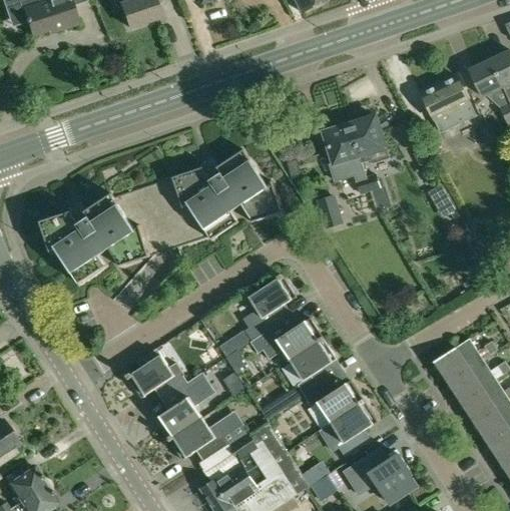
[(0,0),(0,1),(8,24),(25,19),(30,35),(52,28),(52,30),(75,23),(69,5),(84,0),(42,0),(36,2),(35,0),(0,0)]
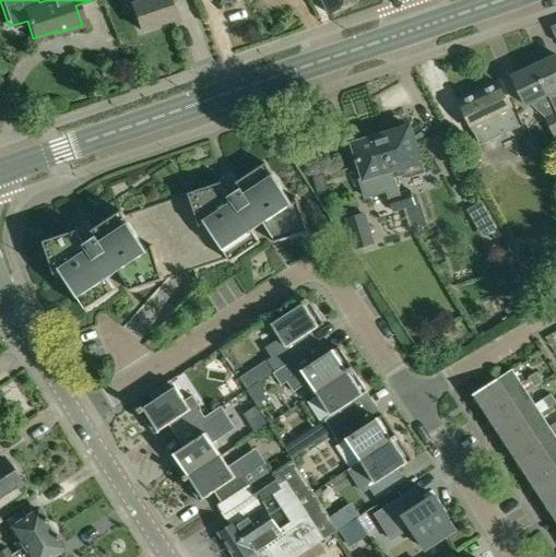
[(120,0),(123,7),(129,4),(138,30),(173,18),(167,2),(173,0),(120,0)]
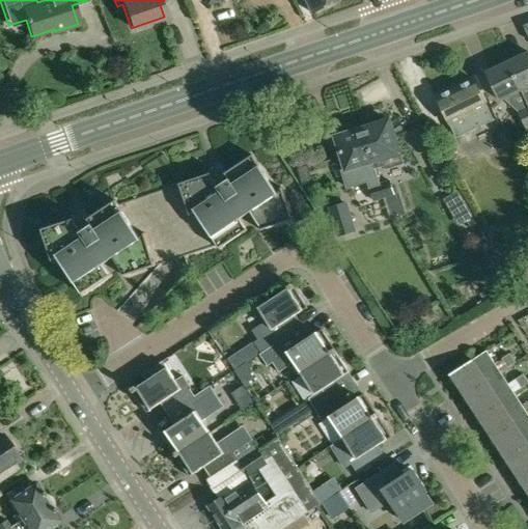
[(301,0),(307,11),(329,0),(301,0)]
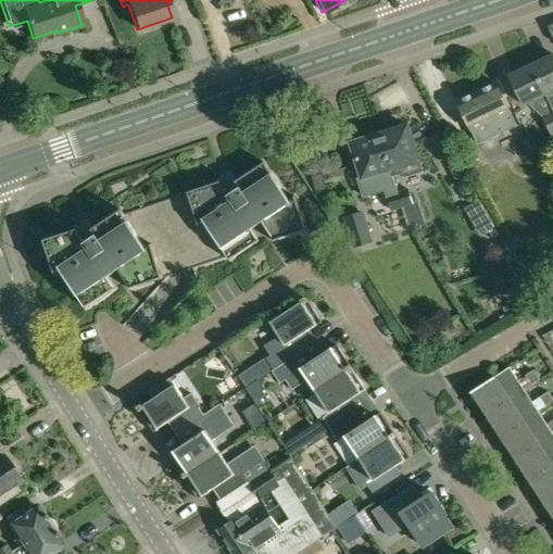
[(552,57),(552,54),(529,64),(552,115),(552,22),(545,25),(552,40),(552,57)]
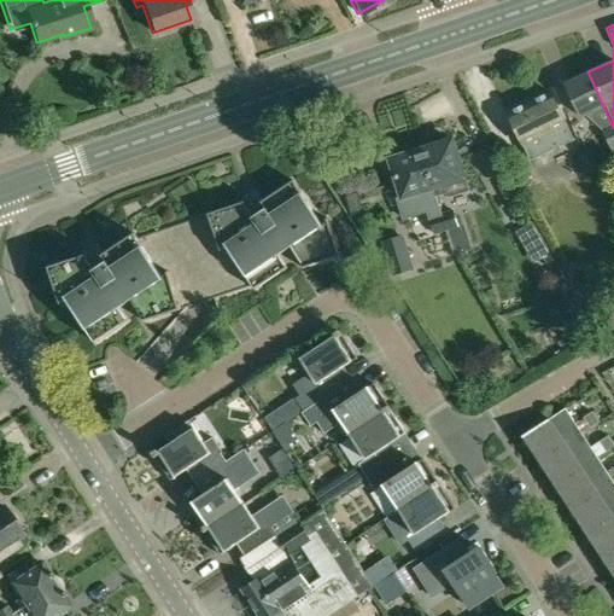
[(613,128),(588,71),(562,83),(577,116),(583,114),(597,126),(609,151),(613,149),(613,128)]
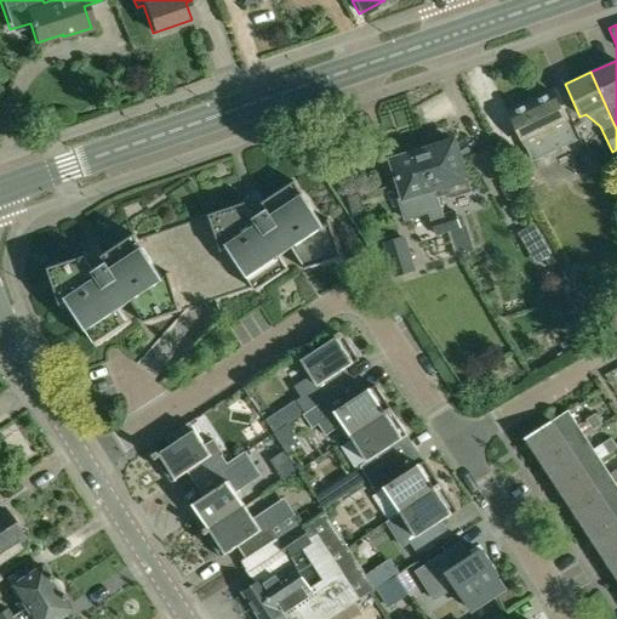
[(508,112),(524,145),(530,159),(572,138),(550,92),(508,112)]
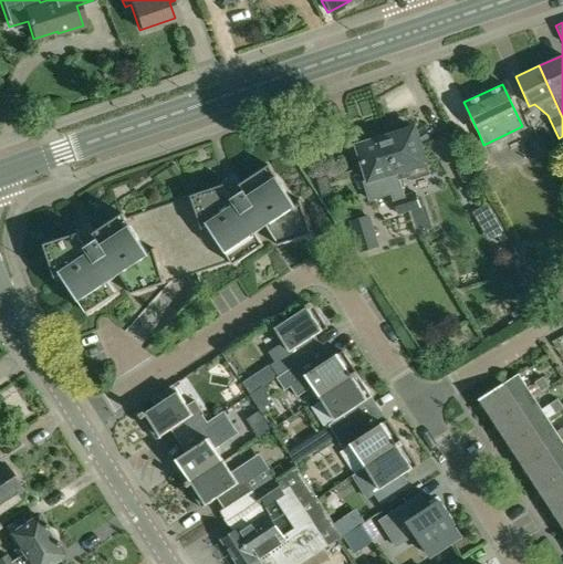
[(412,127),(384,136),(397,178),(406,175),(407,180),(427,174),(412,127)]
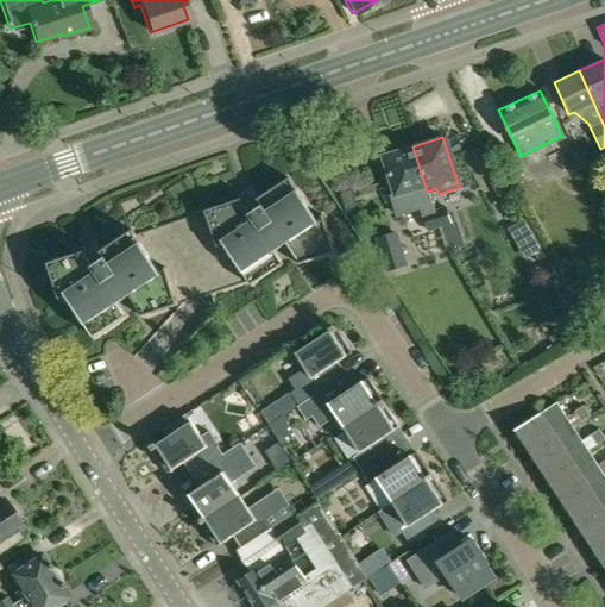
[(413,146),(382,156),(397,206),(417,200),(415,195),(427,192),(413,146)]
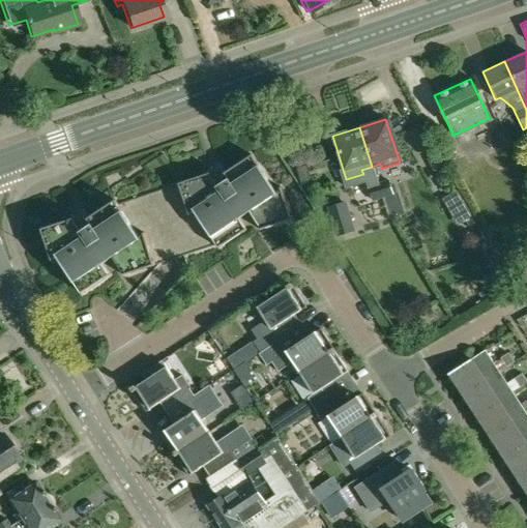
[(445,168),(456,163),(448,149),(438,154),(445,168)]
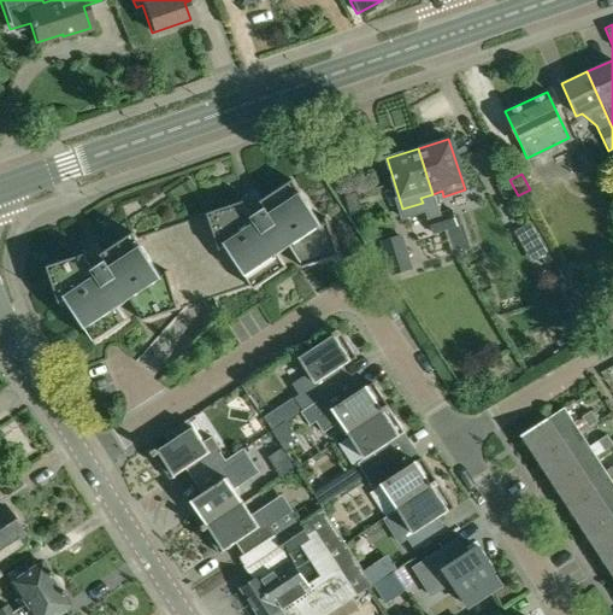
[(242,200),(134,236),(131,233),(100,253),(98,250),(84,258),(83,253),(46,265),(58,303),(59,303),(59,302),(64,298),(93,341),(124,320),(117,306),(129,298),(141,318),(141,320),(248,283),(252,288),(283,267),(275,253),(288,245),(300,264),(299,265),(300,267),(336,255),(324,217),(323,218),(324,218),(319,222),(290,180),(259,200),(257,197),(243,205),(242,200)]
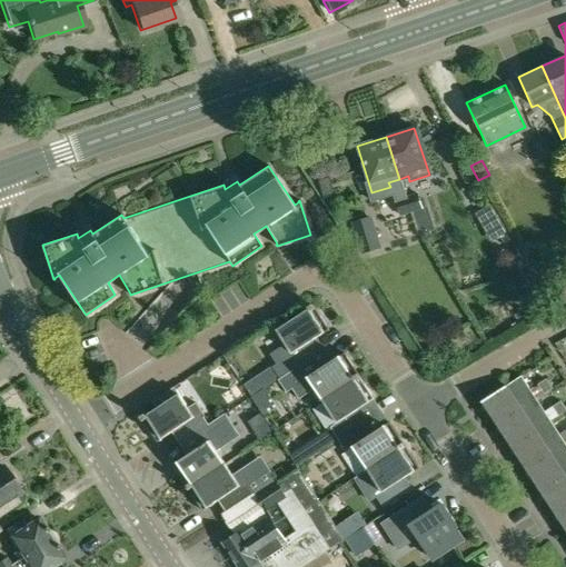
[(321,199),(333,196),(326,176),(316,179),(321,199)]
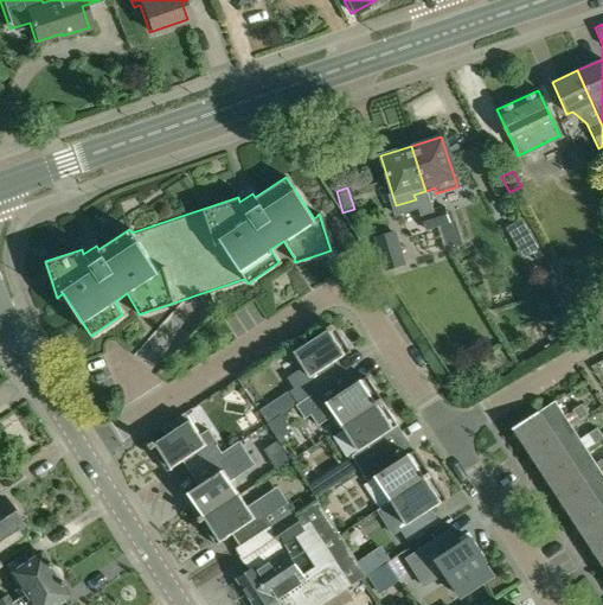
[(443,204),(431,208),(436,225),(448,222),(443,204)]
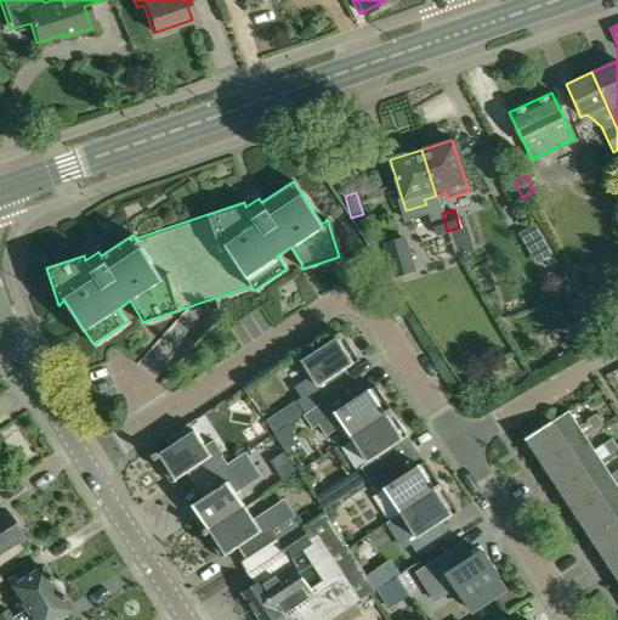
[(434,230),(418,235),(426,264),(429,264),(432,275),(466,265),(458,253),(454,254),(451,241),(447,231),(442,213),(429,218),(434,230)]
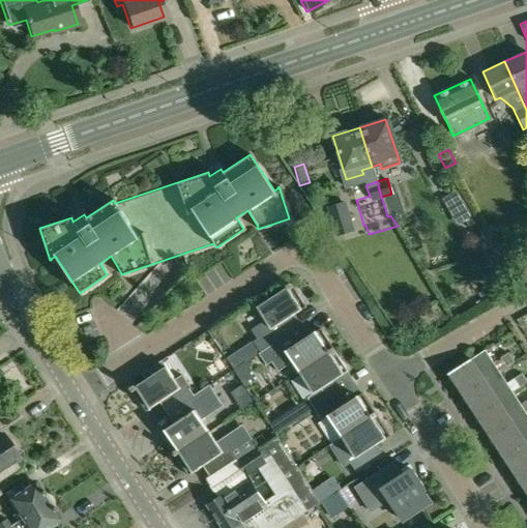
[(342,201),(325,206),(333,234),(351,229),(342,201)]
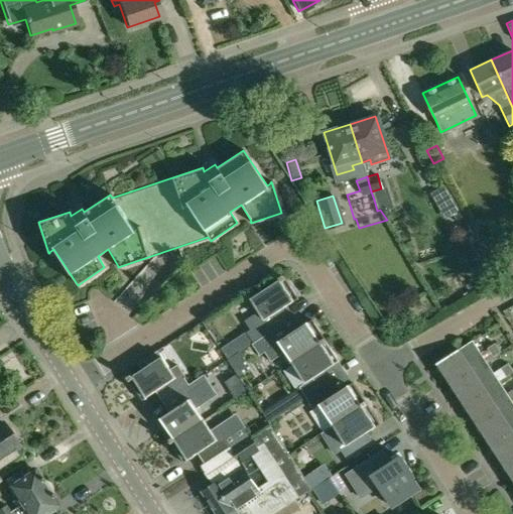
[(451,197),(436,206),(443,218),(458,209),(451,197)]
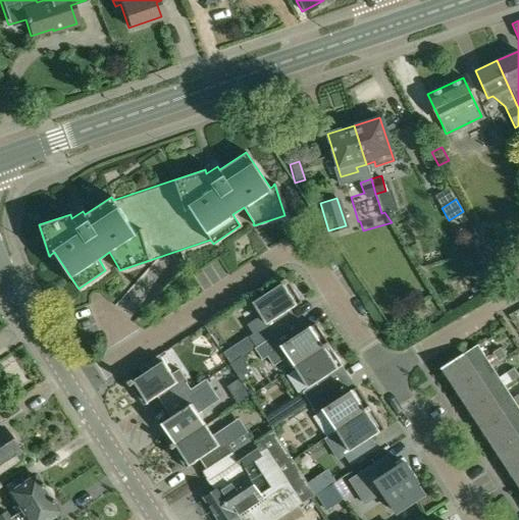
[(259,314),(245,323),(251,332),(247,335),(254,346),(288,324),(280,313),(294,305),(299,301),(286,279),(284,278),(280,280),(281,282),(251,302),(259,314)]
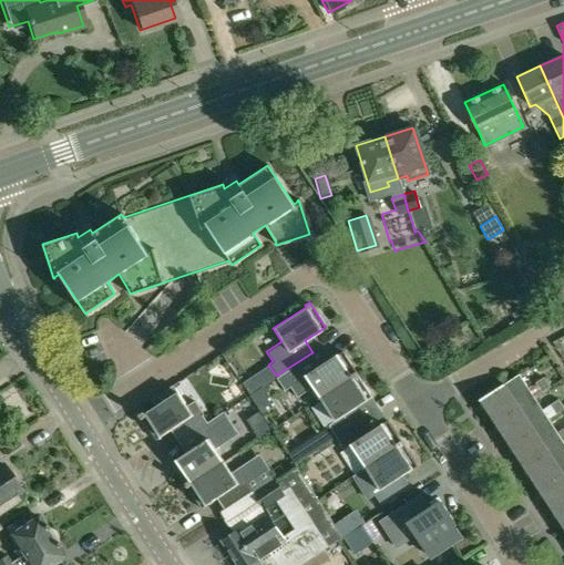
[(313,352),(276,376),(275,377),(284,389),(288,386),(295,397),(311,386),(318,398),(356,373),(340,350),(334,355),(320,363),(313,352)]
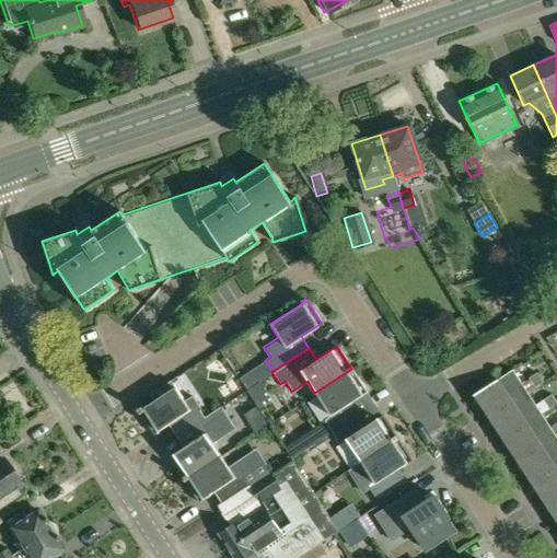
[(351,369),(314,393),(328,415),(322,419),(331,431),(354,417),(346,405),(359,396),(366,392),(351,369)]
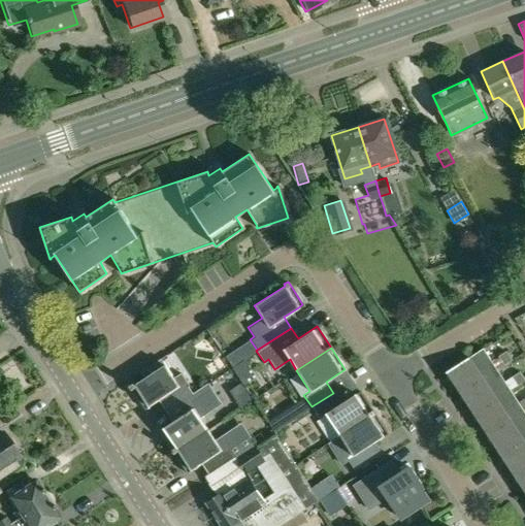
[(481,348),(445,371),(445,372),(457,390),(494,367),(481,348)]
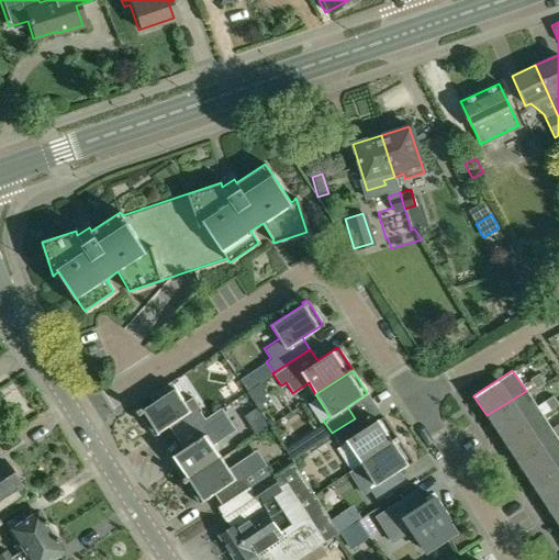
[(534,387),(543,381),(537,372),(528,378),(534,387)]
